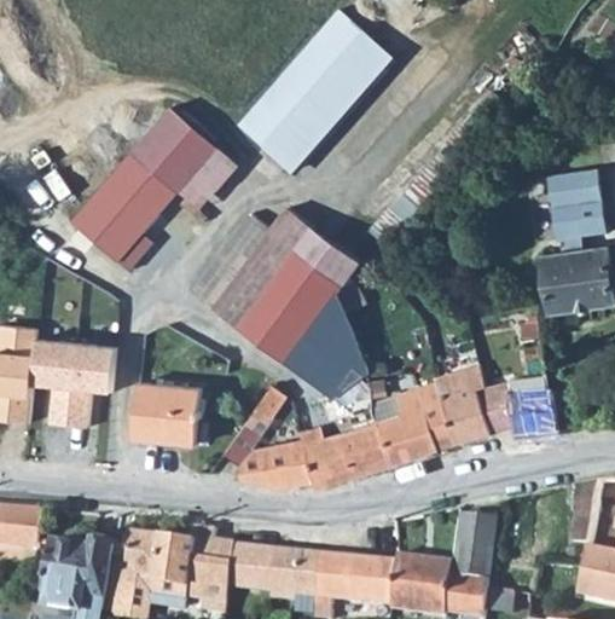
[(236,123),(294,173),(399,58),(337,10),(236,123)]
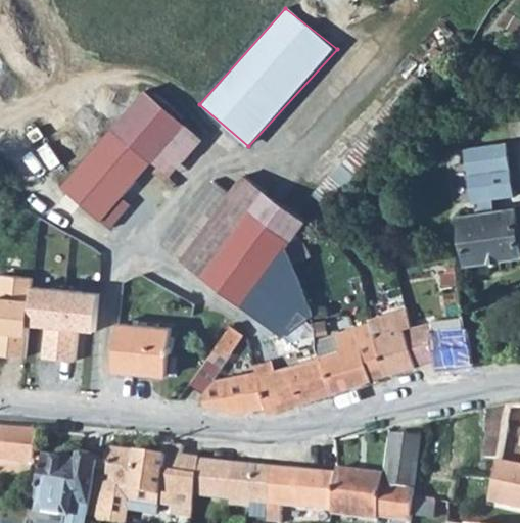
[(507,63),(519,68),(519,59),(511,56),(507,63)]
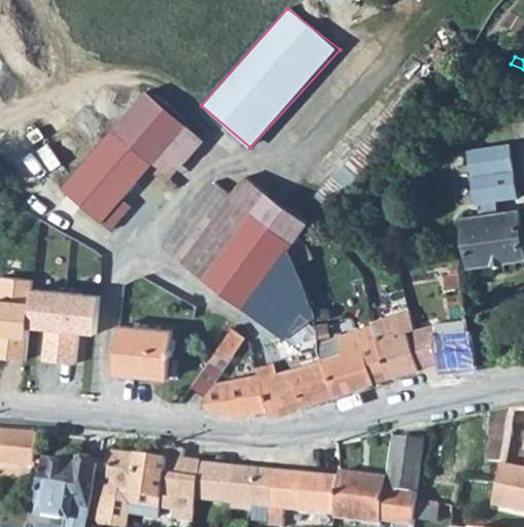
[(111,129),(60,188),(107,230),(129,206),(120,198),(151,163),(111,129)]
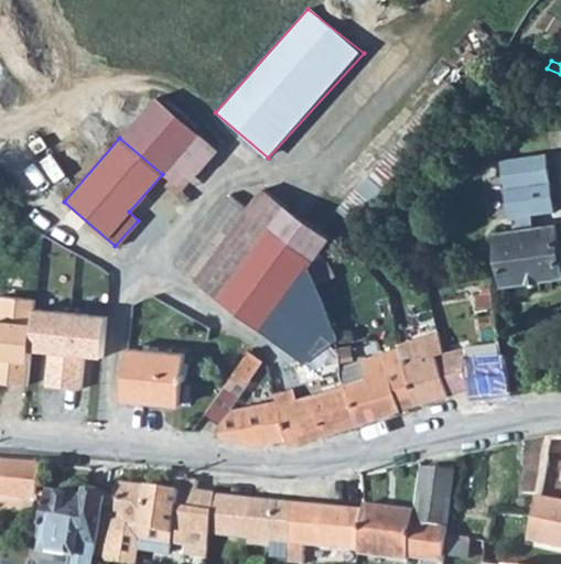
[(543,152),(500,160),(509,217),(514,217),(516,231),(533,228),(531,214),(552,210),(543,152)]
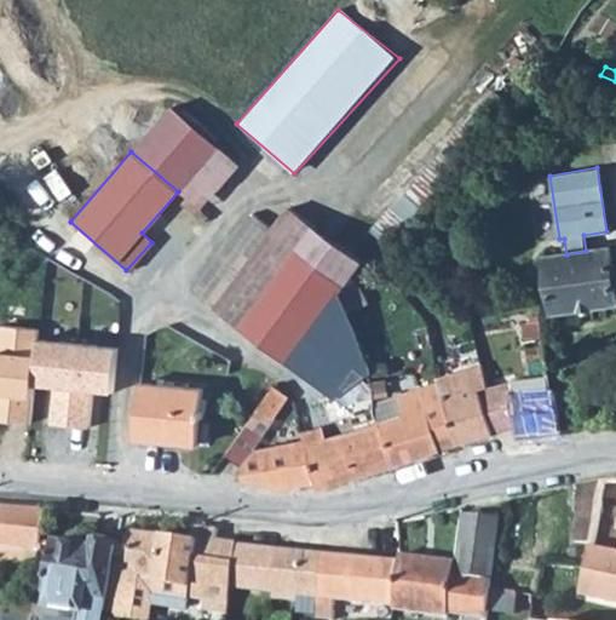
[(189,293),(286,363),(338,293),(347,281),(360,262),(286,210),(266,235),(248,259),(226,242),(189,293)]
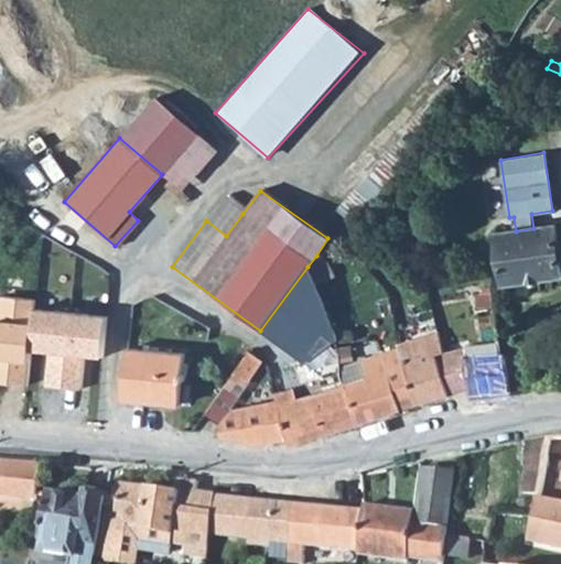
[(206,220),(226,236),(243,214),(223,198),(206,220)]
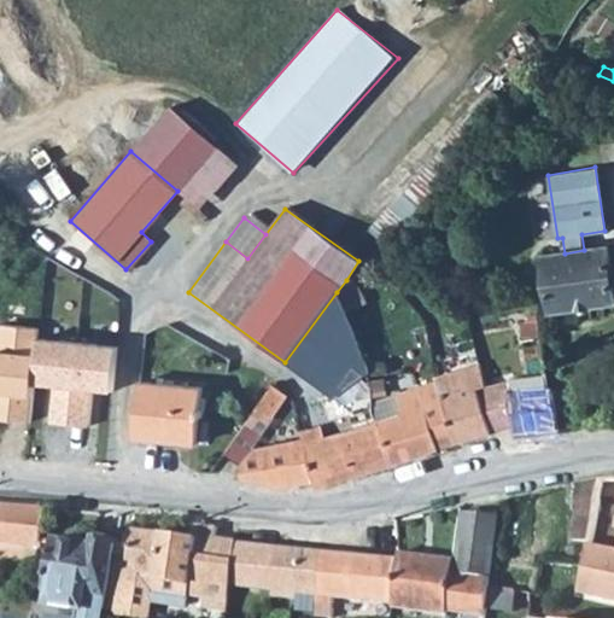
[(542,257),(549,310),(613,301),(613,292),(613,283),(613,281),(613,263),(610,264),(607,246),(584,250),(565,254),(542,257)]
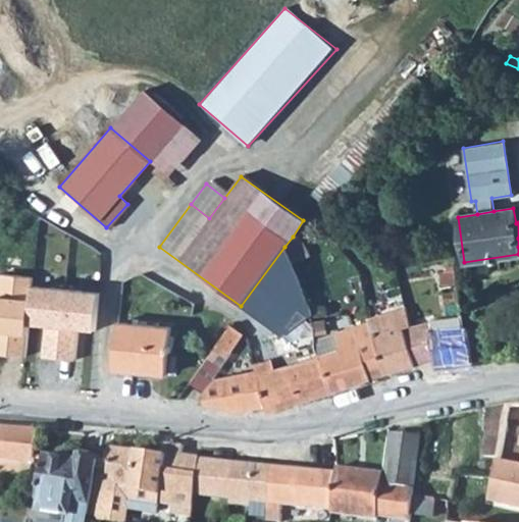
[(284,247),(293,269),(304,264),(301,258),(307,255),(298,230),(293,237),(284,247)]
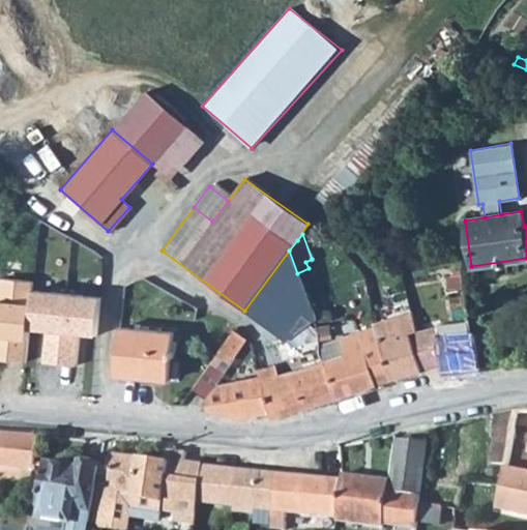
[(202,411),(227,414),(228,419),(266,413),(268,418),(332,399),(321,362),(318,352),(316,322),(297,273),(289,251),(244,311),(280,337),(274,345),(281,362),(255,372),(256,377),(214,385),(203,398),(202,411)]
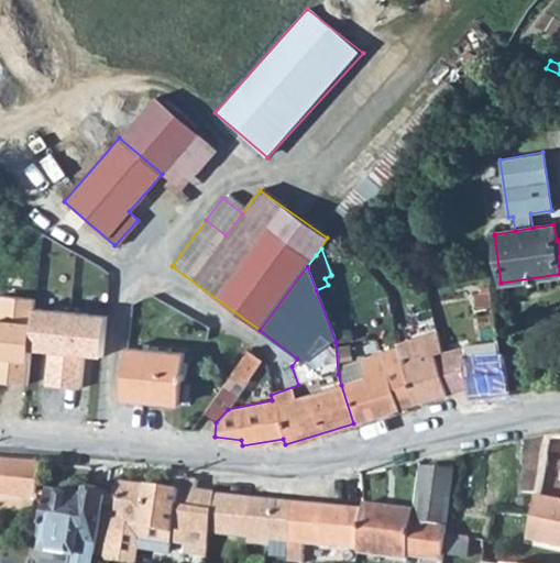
[(28,352),(32,308),(33,299),(0,297),(0,385),(23,388),(28,352)]
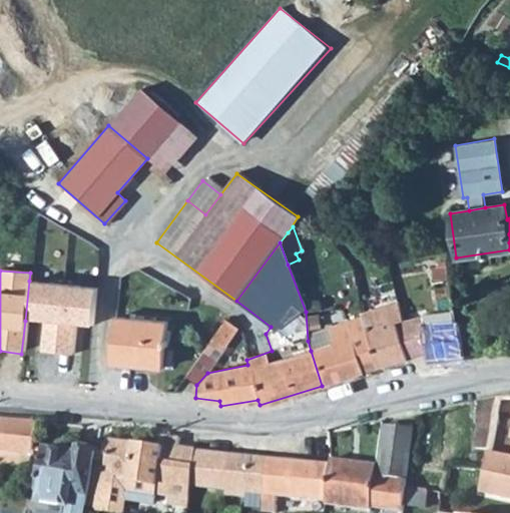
[(62,284),(29,281),(25,321),(40,322),(37,354),(55,355),(62,284)]
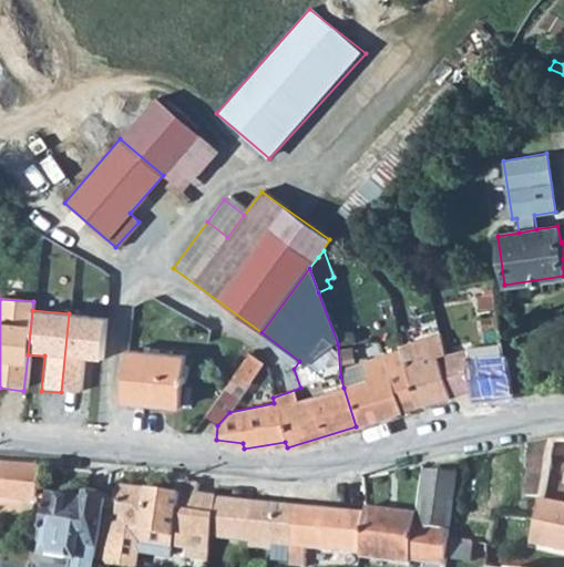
[(102,317),(69,313),(61,392),(79,393),(81,360),(100,361),(102,317)]
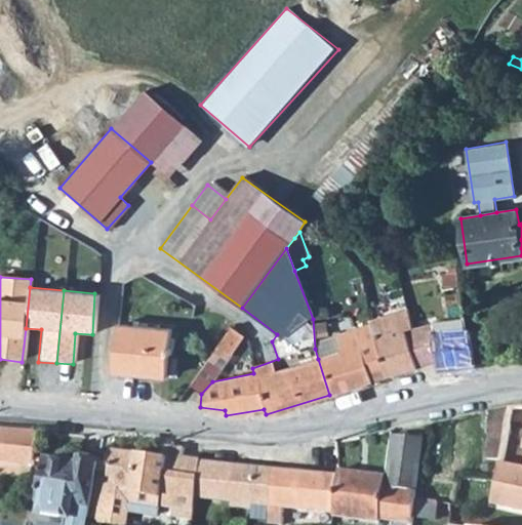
[(367,321),(368,325),(384,378),(413,368),(402,329),(410,327),(405,310),(367,321)]
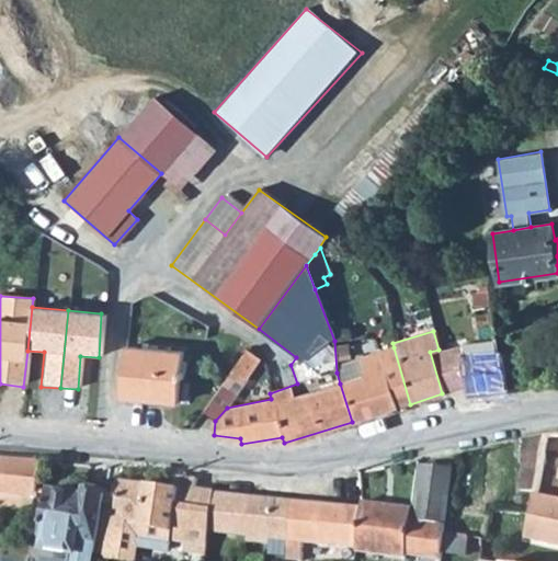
[(457,344),(457,345),(459,356),(493,352),(491,340),(457,344)]
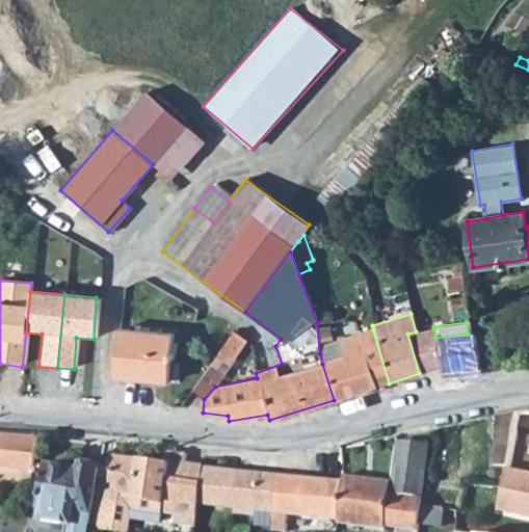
[(407,334),(419,373),(438,368),(441,375),(478,370),(472,334),(468,334),(435,338),(433,327),(416,331),(407,334)]
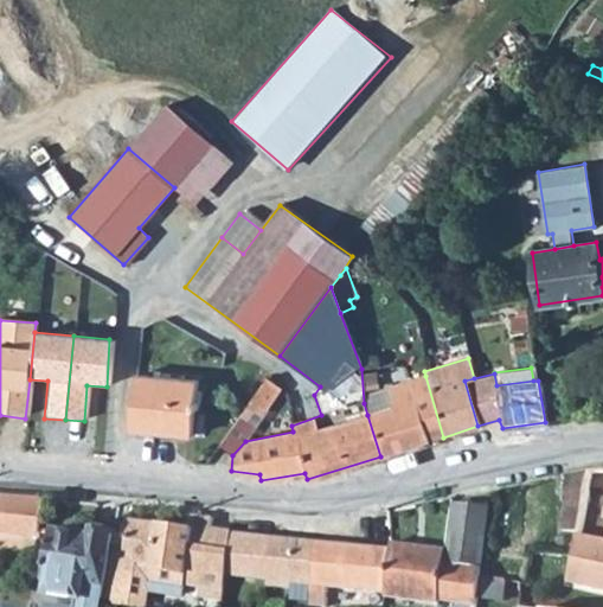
[(367,415),(380,457),(443,438),(425,376),(387,388),(392,407),(367,415)]
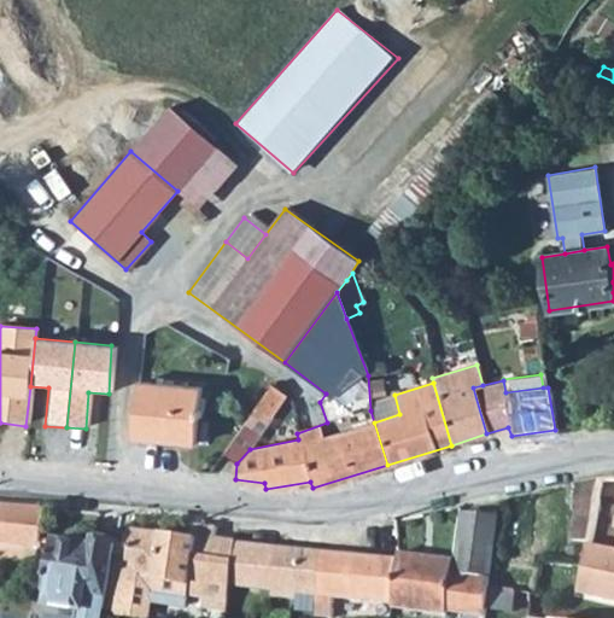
[(133,437),(193,443),(198,389),(138,384),(133,437)]
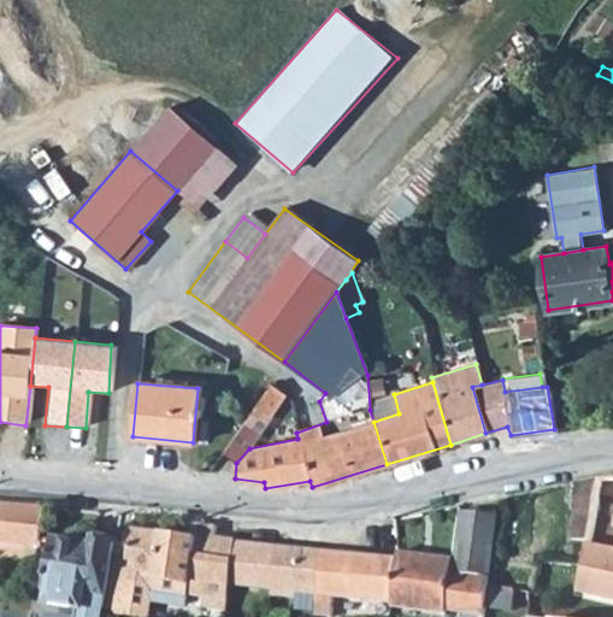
[(253,407),(270,419),(286,395),(270,383),(253,407)]
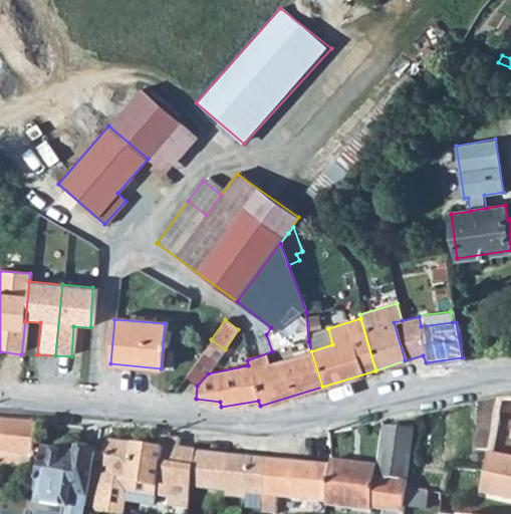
[(473,434),(489,433),(494,401),(474,405),(473,434)]
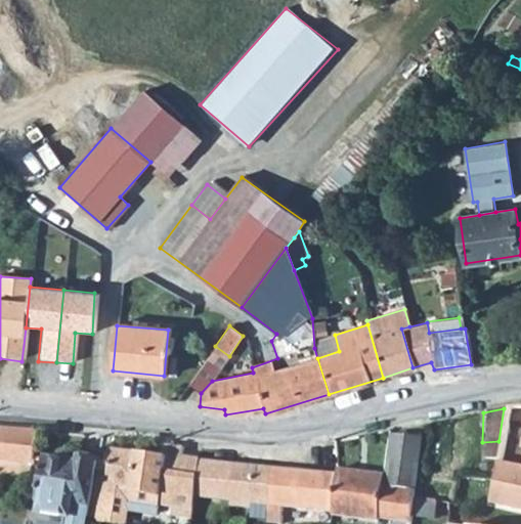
[(0,461),(28,465),(33,430),(0,427),(0,461)]
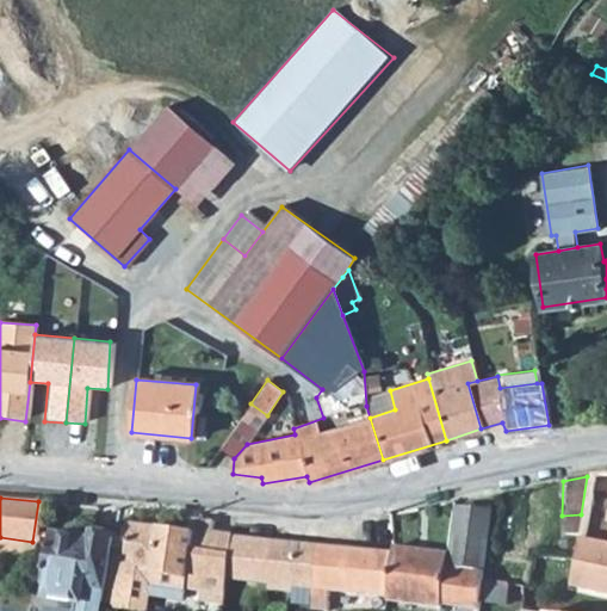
[(443,566),(478,571),(487,510),(450,506),(444,553),(443,566)]
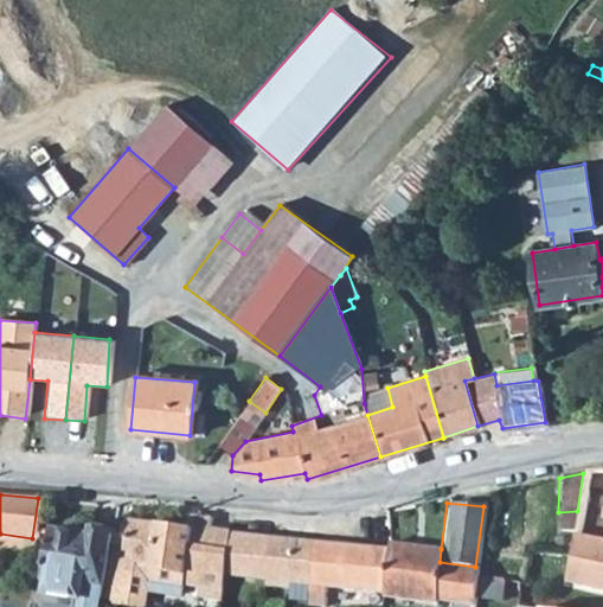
[(181,516),(180,528),(126,521),(120,561),(111,561),(106,601),(148,606),(151,580),(168,582),(173,588),(180,589),(180,586),(196,588),(194,598),(219,600),(223,576),(228,531),(206,529),(206,518),(181,516)]
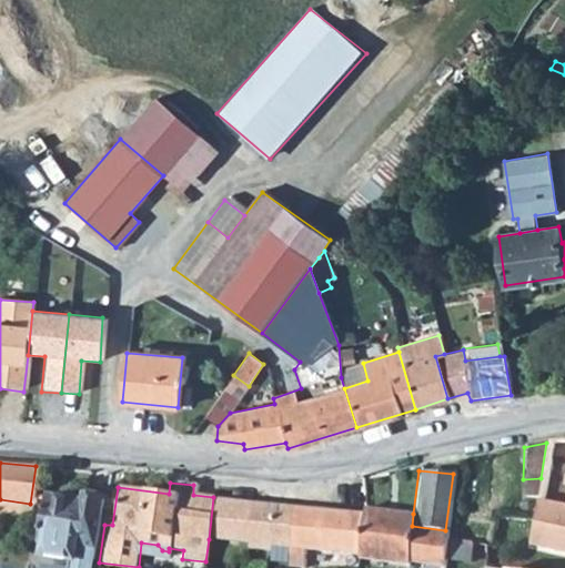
[(62,547),(71,547),(72,546),(94,549),(103,498),(81,495),(80,501),(44,497),(36,544),(62,547)]
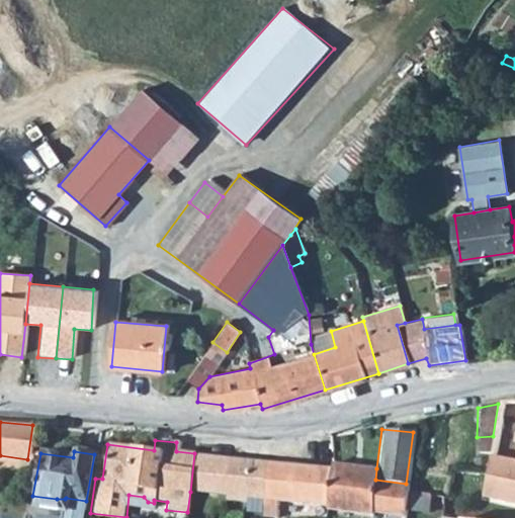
[(190,492),(224,496),(229,457),(194,453),(190,492)]
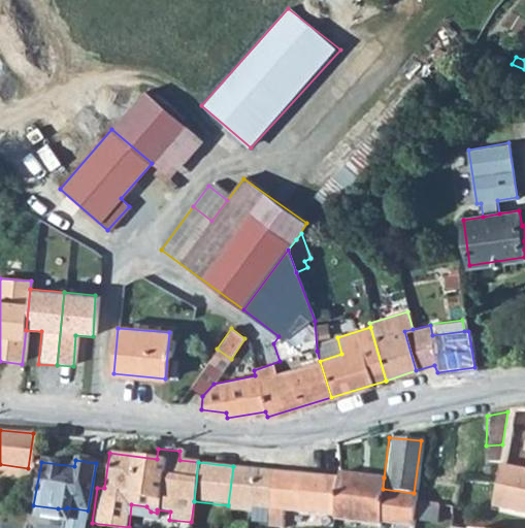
[(488,482),(486,495),(492,496),(490,508),(524,516),(524,463),(524,470),(498,466),(495,483),(488,482)]
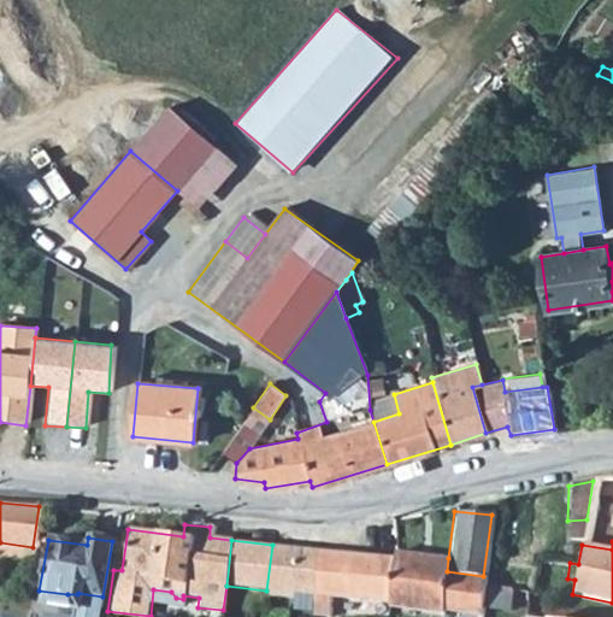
[(266,594),(293,598),(293,593),(311,595),(316,550),(272,545),(266,591),(266,594)]
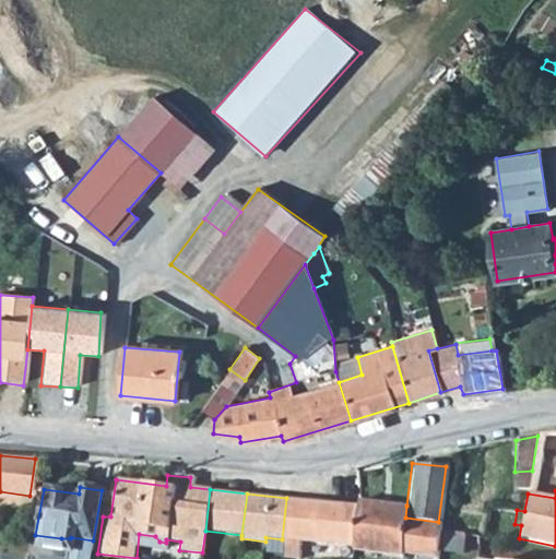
[(281,555),(281,558),(290,558),(297,558),(299,540),(351,546),(356,506),(286,498),(282,539),(281,555)]
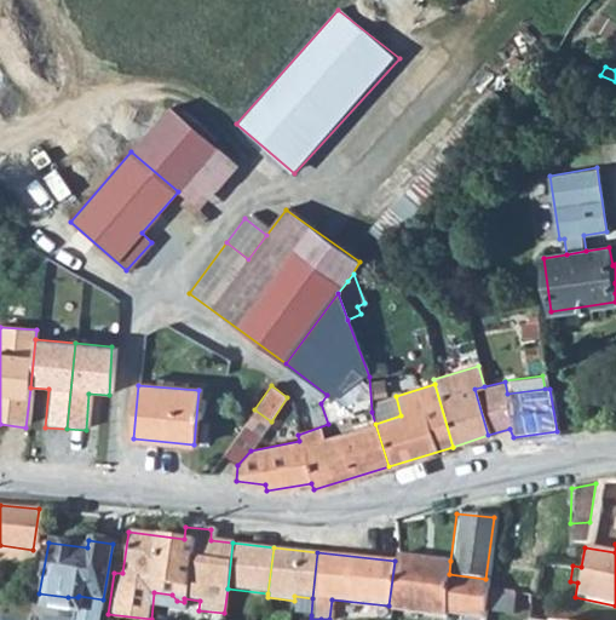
[(389,610),(443,616),(445,615),(483,619),(488,580),(485,579),(449,574),(450,561),(396,555),(395,561),(389,606),(389,610)]
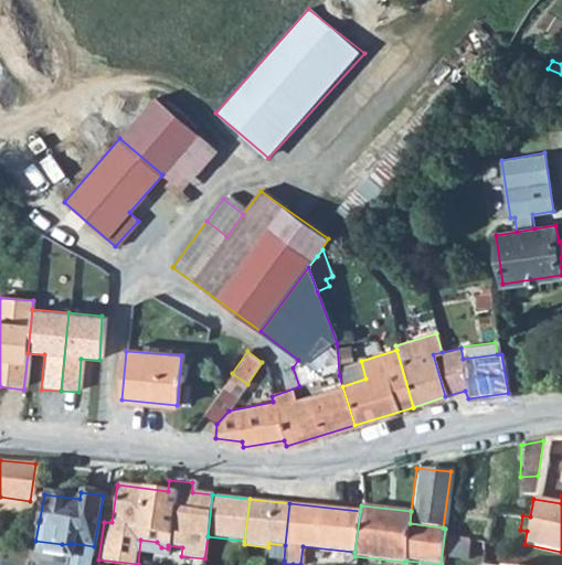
[(455,535),(480,540),(483,520),(458,515),(455,535)]
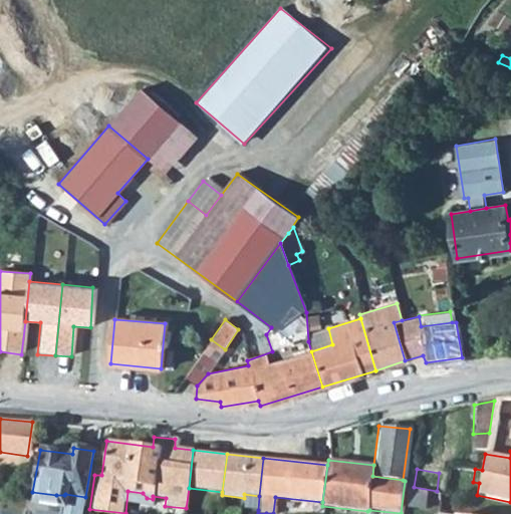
[(55,505),(83,509),(85,497),(65,494),(64,495),(56,495),(55,505)]
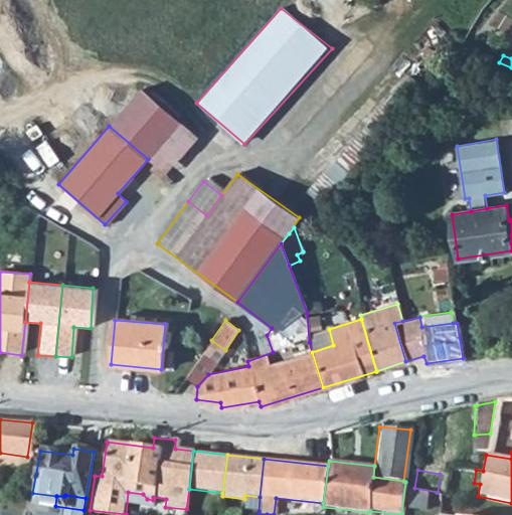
[(243,509),(259,511),(260,497),(244,495),(244,499),(243,509)]
